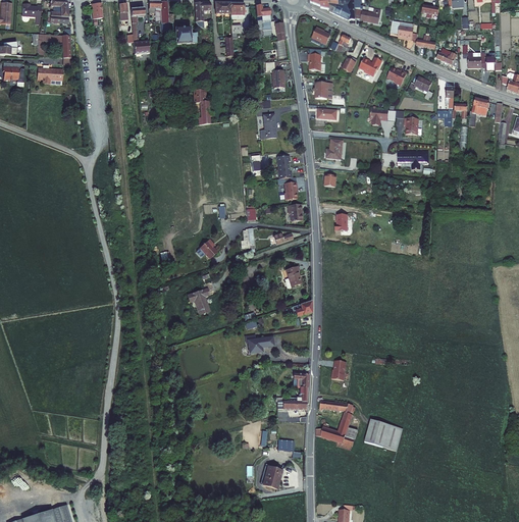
[(50,13),(49,23),(67,24),(66,3),(63,1),(52,0),(49,0),(49,7),(53,8),(52,13),(50,13)]
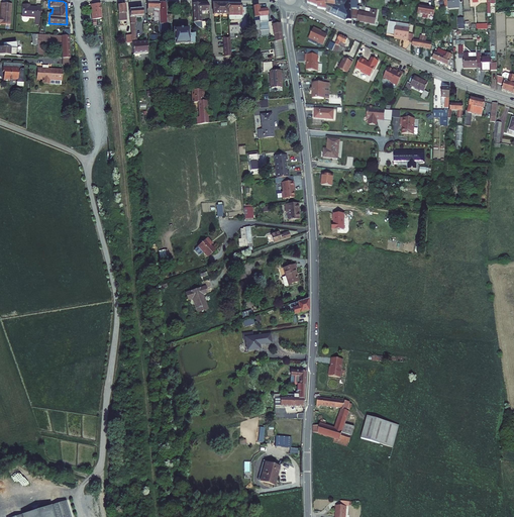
[(323,11),(327,12),(330,6),(333,5),(333,3),(331,3),(331,2),(333,2),(332,0),(305,0),(305,2),(315,5),(315,6),(323,8),(324,10),(323,11)]
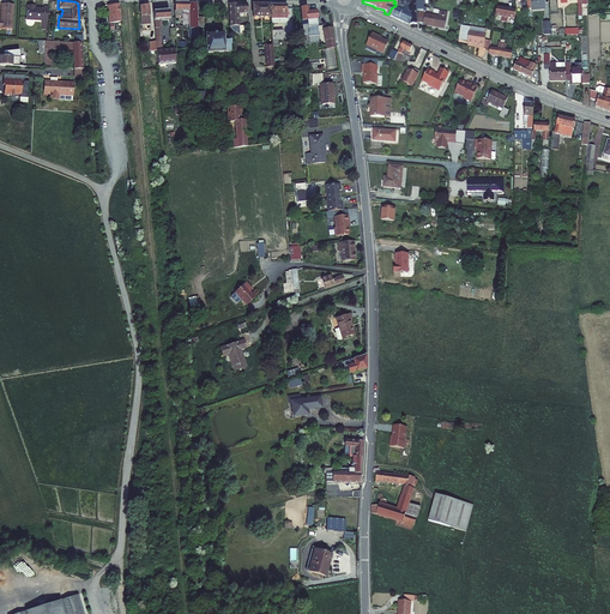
[(415,23),(415,22),(414,0),(394,0),(396,2),(393,2),(393,4),(396,4),(396,6),(392,7),(388,14),(405,24),(415,23)]
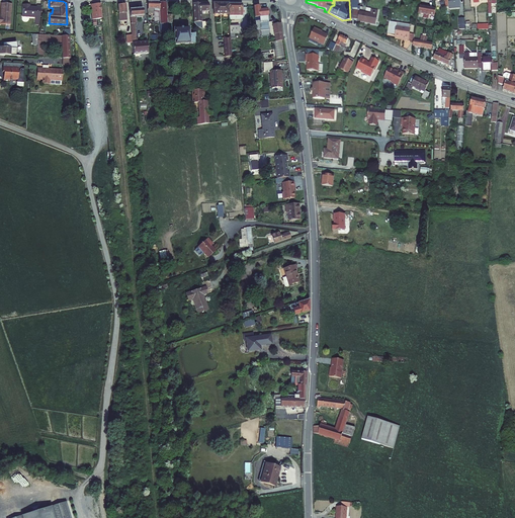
[(356,19),(374,22),(376,8),(369,7),(369,11),(358,9),(356,9),(356,0),(353,0),(353,9),(351,9),(350,0),(349,0),(350,18),(356,17),(356,19)]
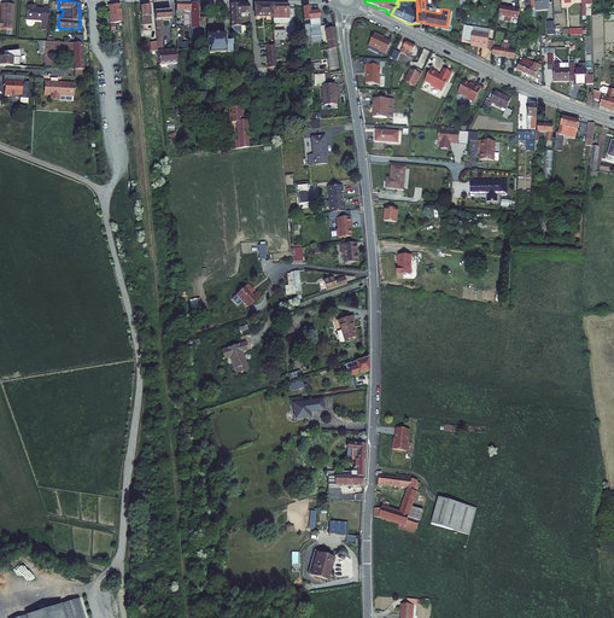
[(543,0),(530,0),(531,10),(531,12),(544,11),(543,0)]
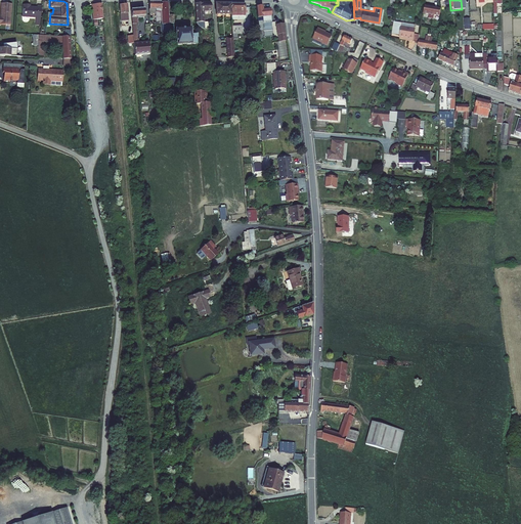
[(169,2),(149,2),(149,9),(157,8),(158,22),(162,22),(163,24),(170,23),(169,14),(169,2)]
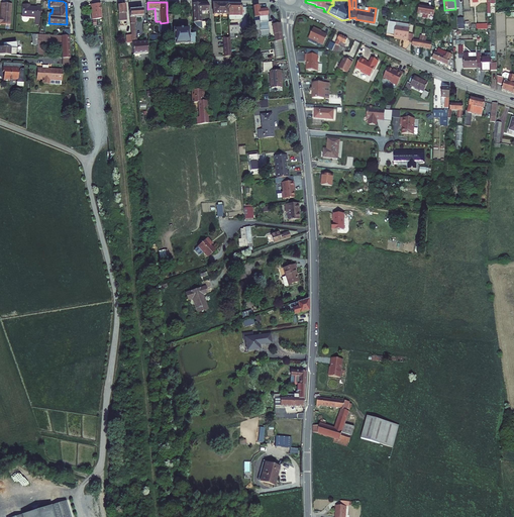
[(99,3),(87,3),(88,9),(89,9),(90,22),(97,22),(97,19),(100,19),(99,3)]
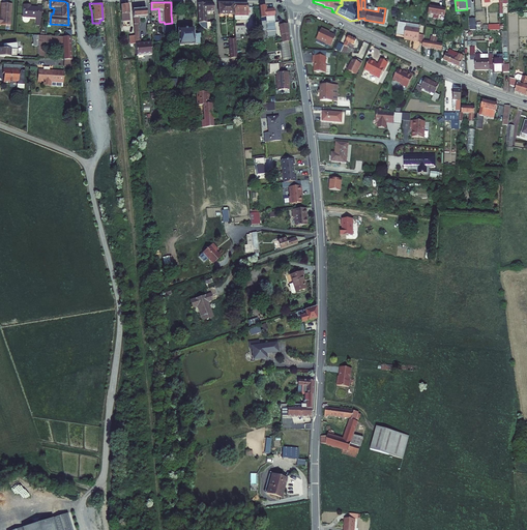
[(212,3),(198,3),(200,20),(207,19),(207,13),(214,12),(214,5),(212,5),(212,3)]
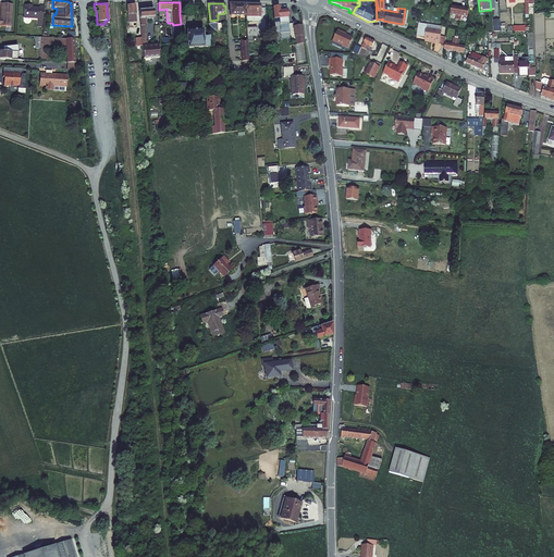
[(245,4),(230,3),(231,15),(246,16),(245,4)]
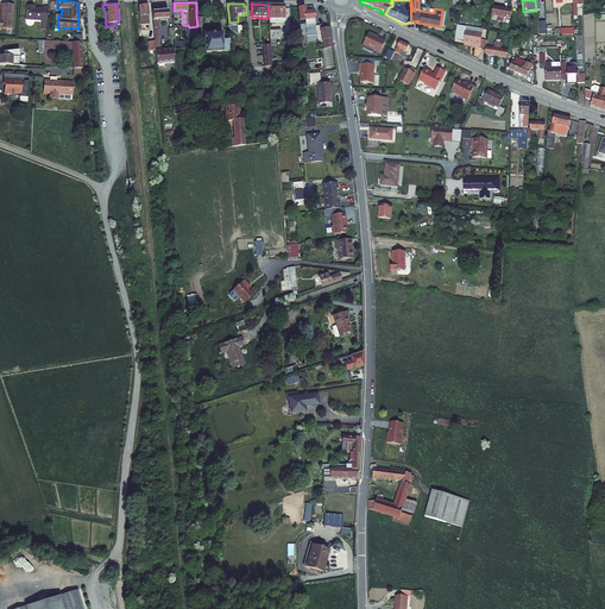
[(0,29),(11,30),(13,6),(1,5),(0,19),(0,29)]
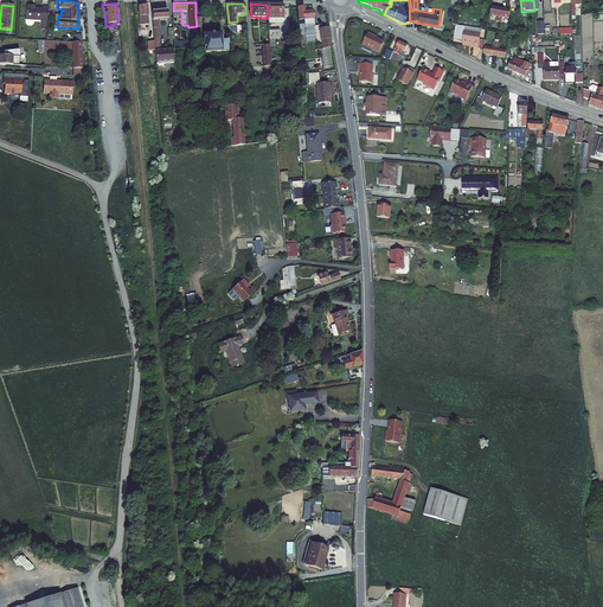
[(283,5),(267,5),(268,18),(281,19),(283,19),(283,5)]
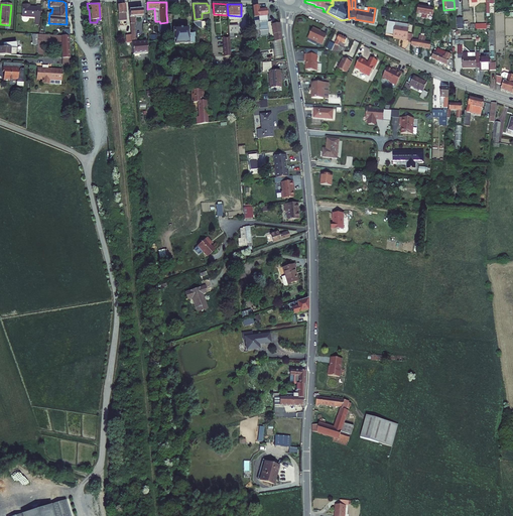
[(21,5),(21,18),(30,18),(30,8),(27,8),(28,5),(21,5)]
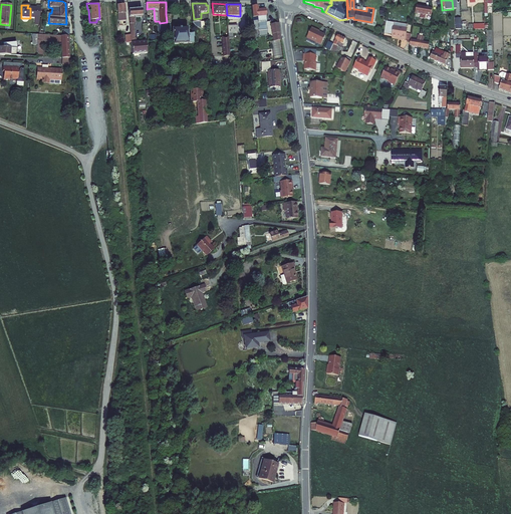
[(124,5),(117,5),(118,20),(125,20),(124,5)]
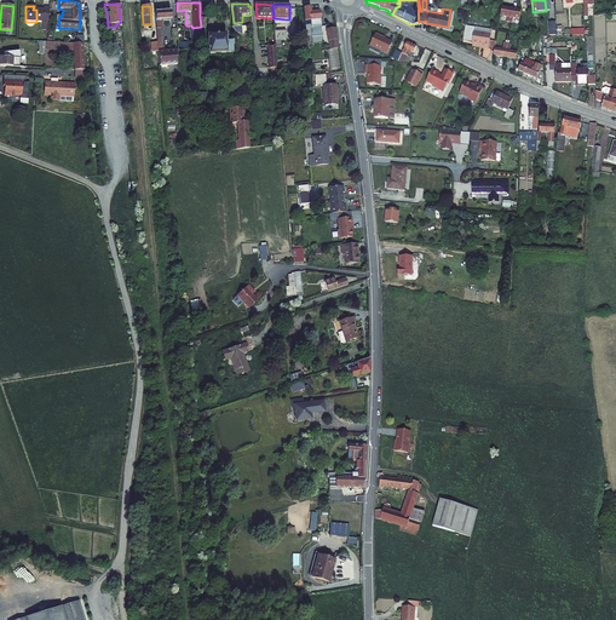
[(44,10),(36,10),(36,22),(47,23),(47,9),(44,9),(44,10)]
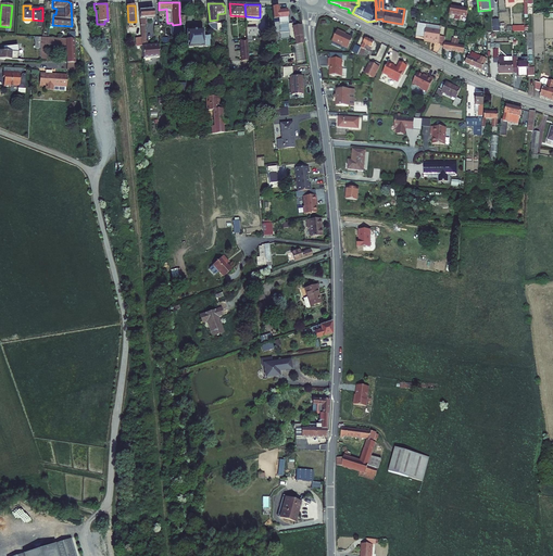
[(281,8),(275,9),(277,30),(281,29),(280,25),(290,24),(289,11),(281,11),(281,8)]
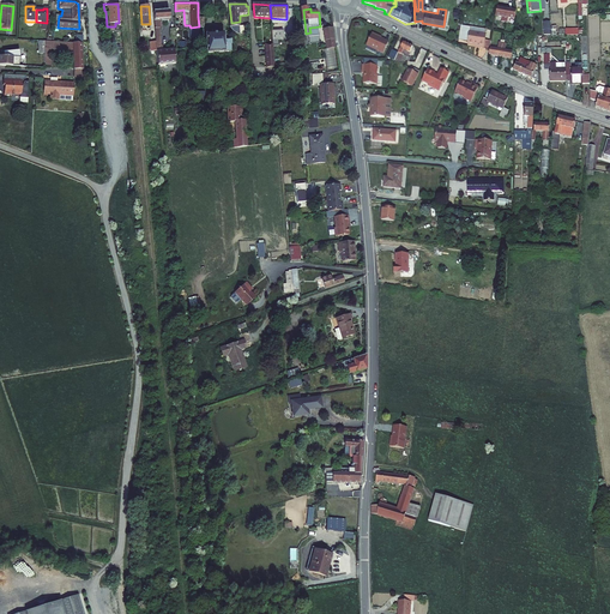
[(505,11),(495,10),(493,18),(500,19),(499,24),(502,25),(505,11)]
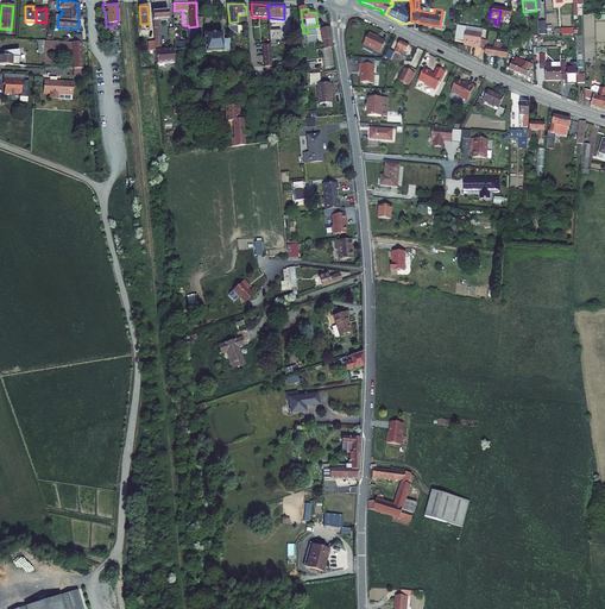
[(168,11),(152,12),(156,41),(156,45),(161,45),(159,29),(161,27),(161,20),(169,20),(168,11)]
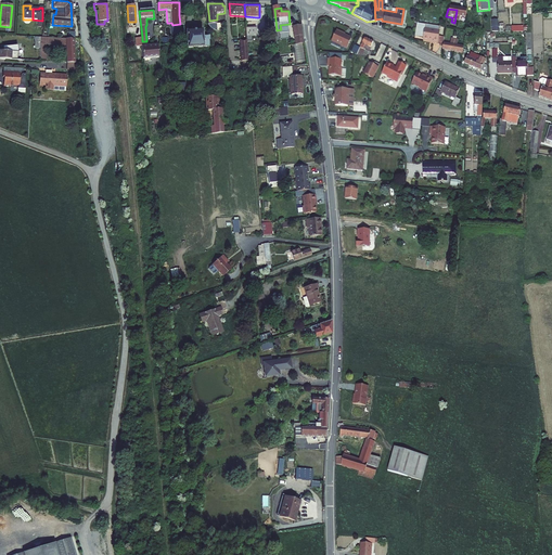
[(465,12),(457,10),(454,23),(457,23),(458,18),(463,20),(465,12)]
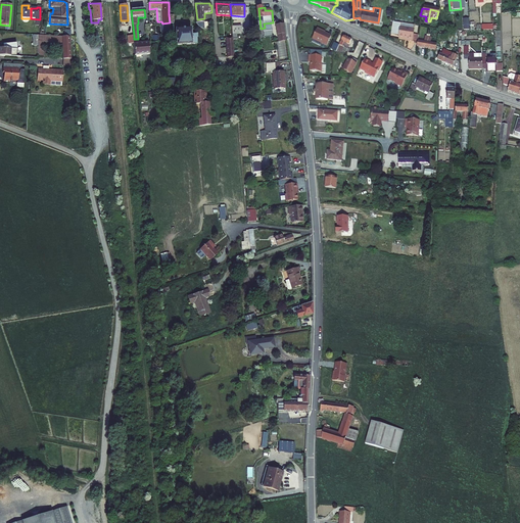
[(191,26),(177,28),(179,43),(198,41),(197,30),(192,31),(191,26)]
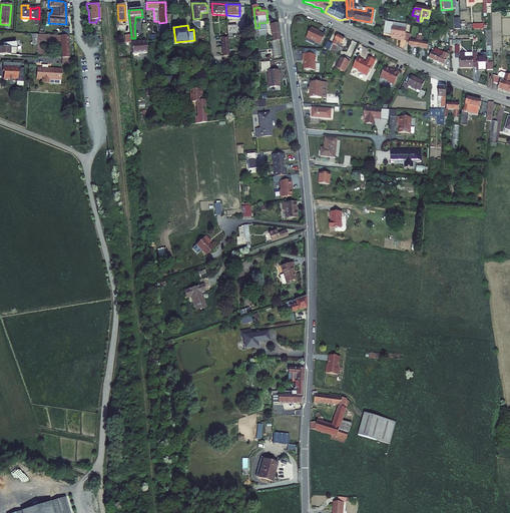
[(99,26),(89,27),(90,35),(95,35),(95,30),(99,30),(99,26)]
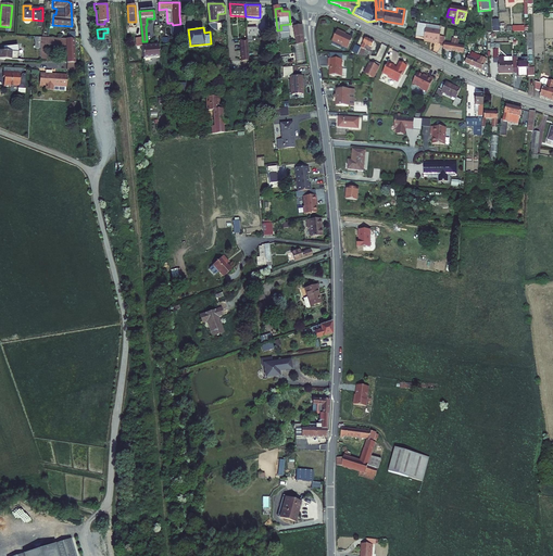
[(258,29),(247,29),(248,38),(258,38),(258,29)]
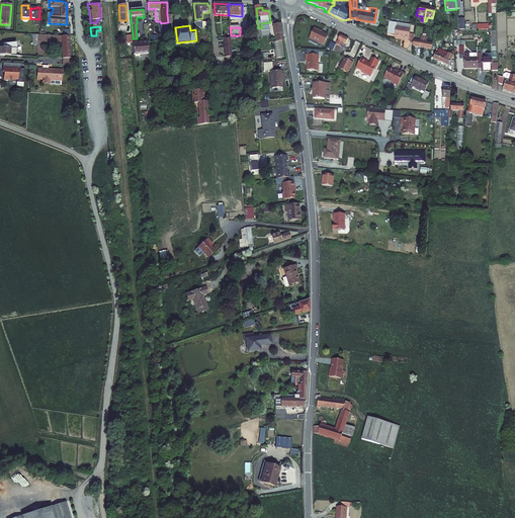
[(409,29),(395,27),(393,38),(403,39),(402,41),(407,41),(408,35),(409,29)]
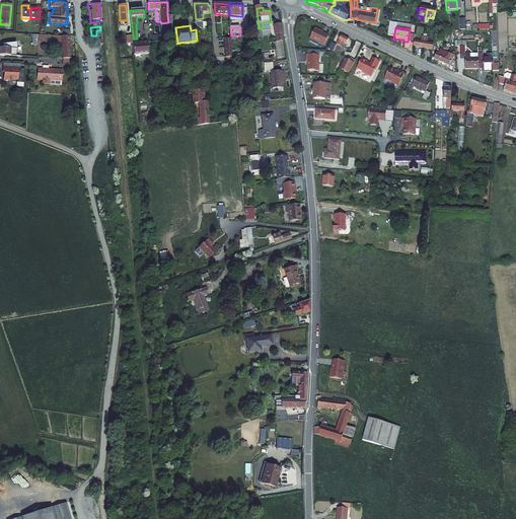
[(313,39),(327,45),(333,35),(323,31),(323,30),(318,28),(313,39)]
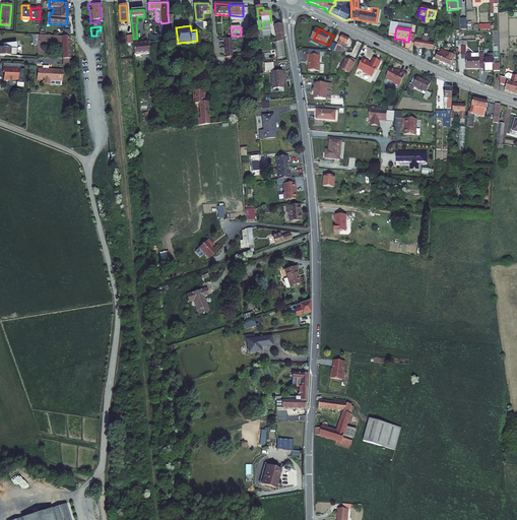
[(345,34),(341,45),(339,49),(341,49),(341,51),(349,51),(349,49),(348,48),(352,38),(345,34)]
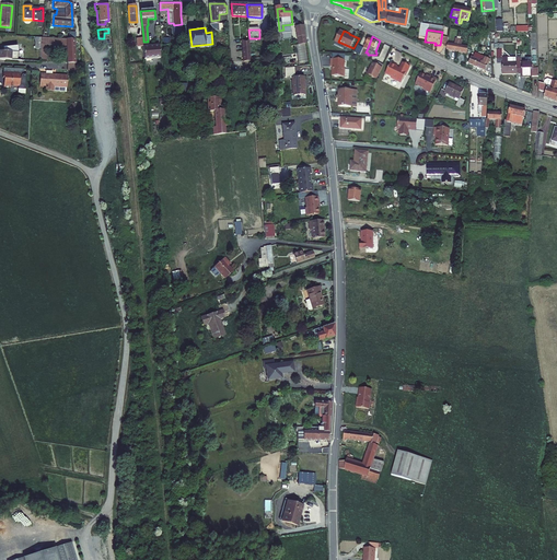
[(0,59),(37,62),(37,44),(37,37),(33,37),(33,50),(26,50),(25,54),(22,54),(22,55),(9,55),(9,47),(0,46),(0,59)]
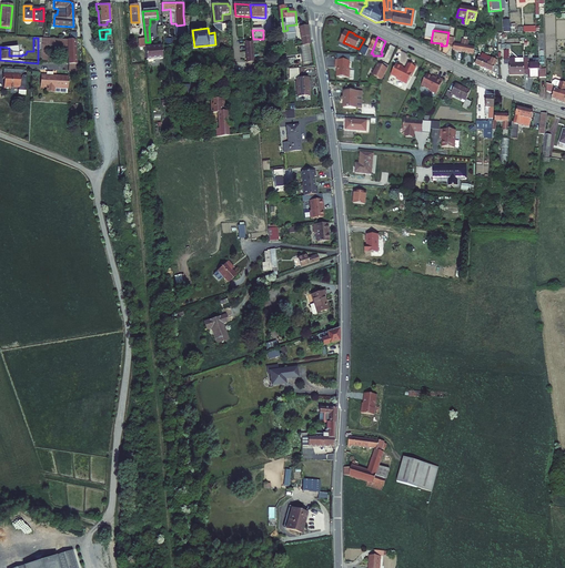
[(67,63),(67,40),(42,38),(38,38),(38,44),(43,44),(60,46),(60,64),(67,64),(67,63)]
